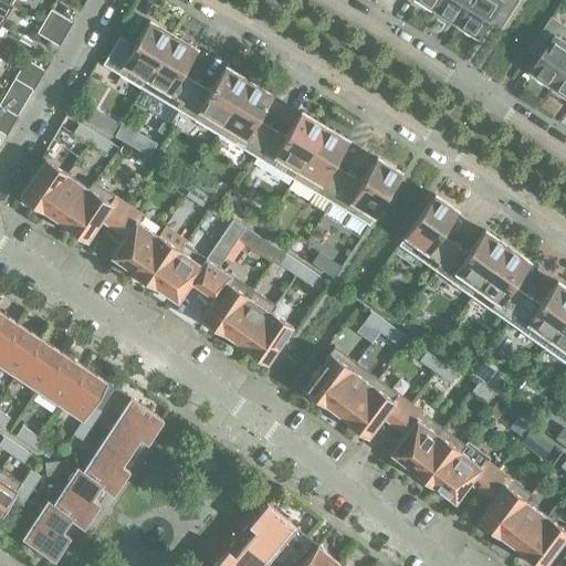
[(0,0),(0,18),(10,1),(9,0),(0,0)]
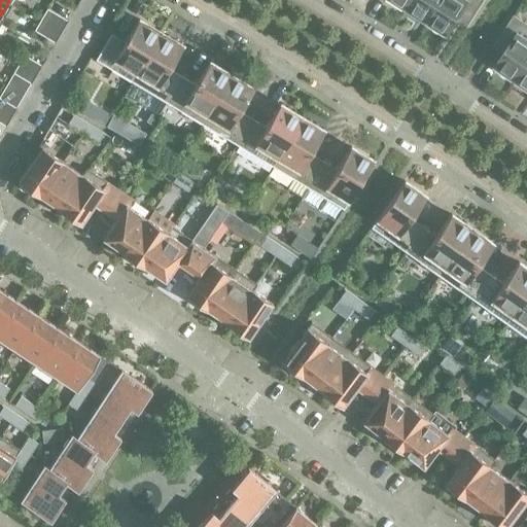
[(389,0),(406,10),(412,0),(389,0)]
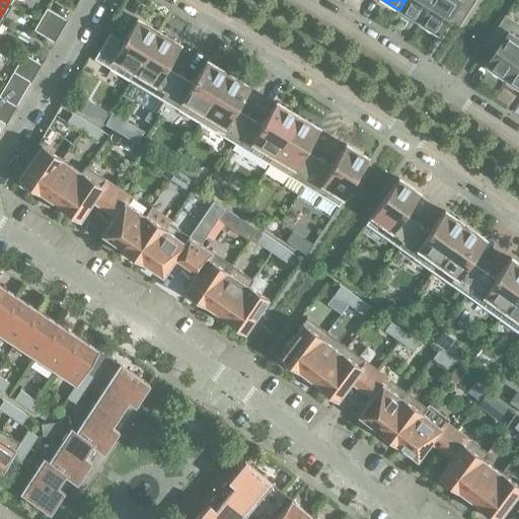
[(405,0),(399,10),(419,22),(433,0),(405,0)]
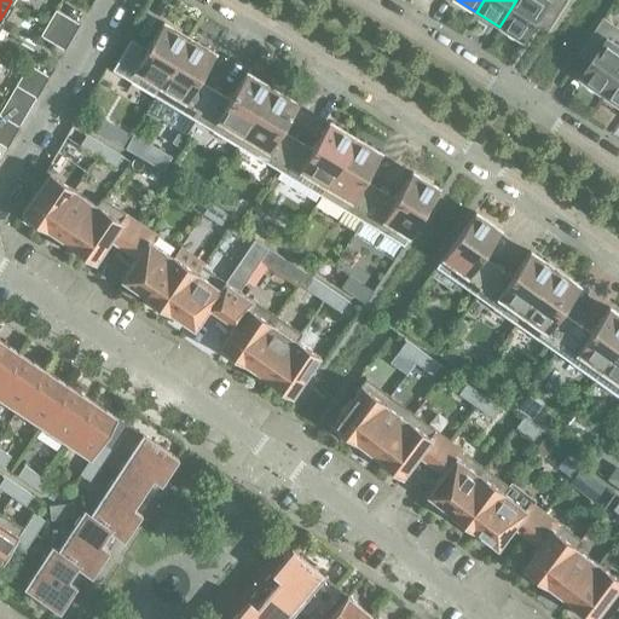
[(516,0),(499,27),(524,42),(539,18),(550,24),(545,30),(548,32),(567,0),(516,0)]
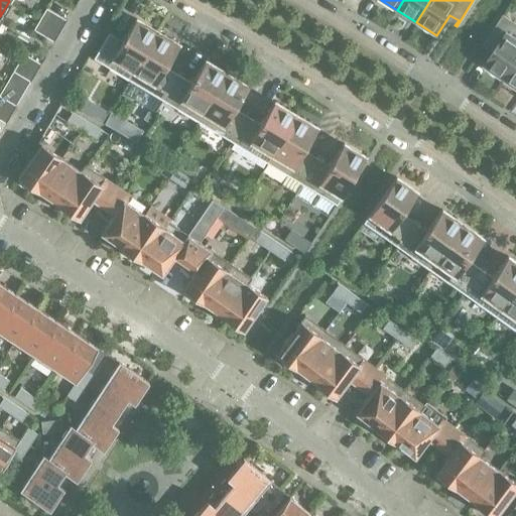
[(48,9),(42,20),(60,30),(67,19),(48,9)]
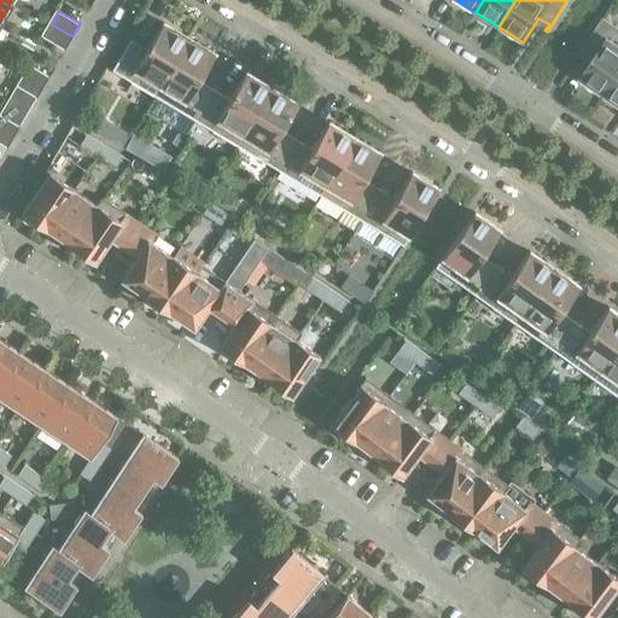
[(579,80),(602,95),(617,73),(617,27),(604,17),(579,53),(581,54),(586,48),(595,56),(579,80)]
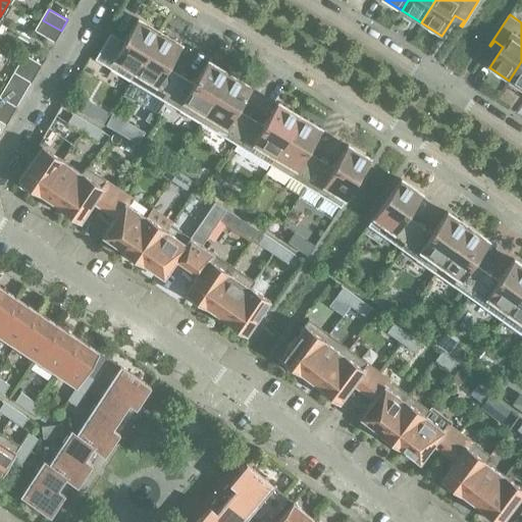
[(110,33),(94,58),(129,80),(131,80),(159,32),(137,18),(123,41),(110,33)]
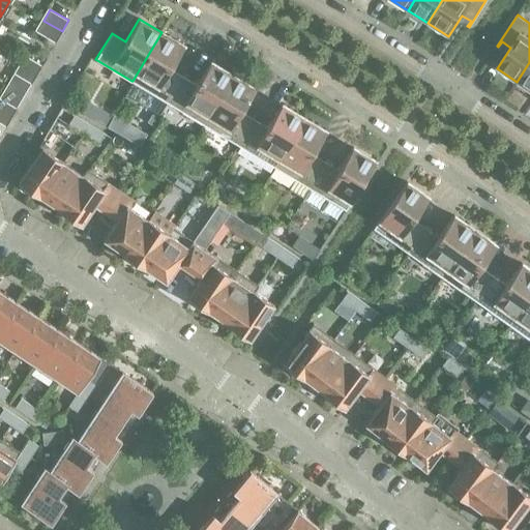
[(62,31),(43,21),(37,31),(55,42),(62,31)]
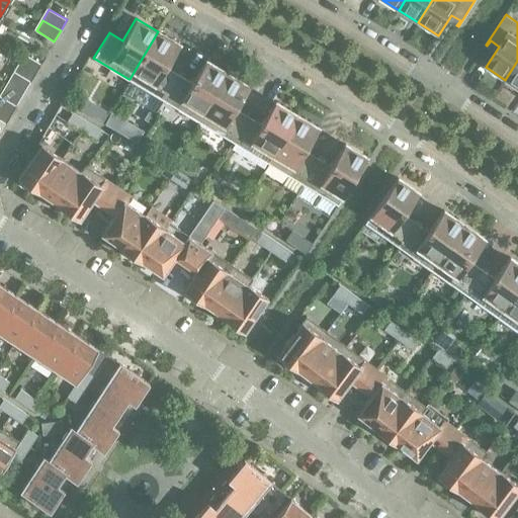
[(179,45),(158,31),(130,79),(128,79),(131,80),(122,92),(156,112),(163,99),(163,100),(164,99),(179,74),(166,67),(179,45)]
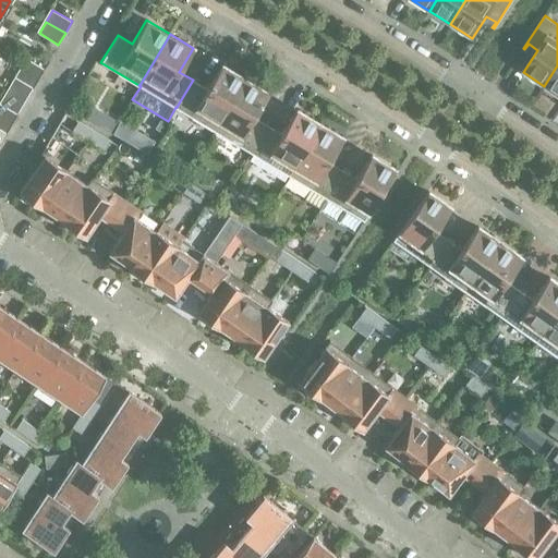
[(25,58),(20,67),(38,77),(44,69),(25,58)]
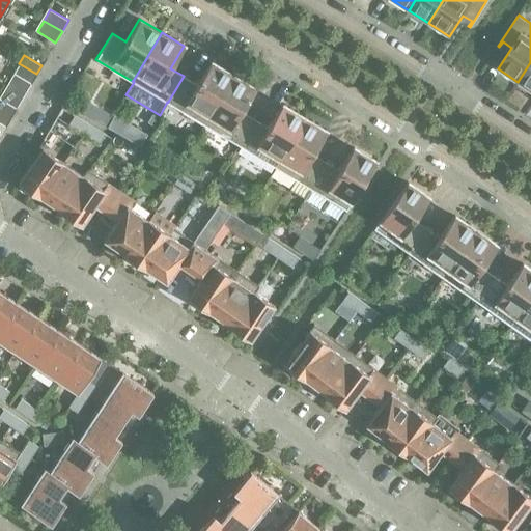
[(197,84),(184,76),(168,102),(167,103),(203,123),(232,75),(211,61),(197,84)]
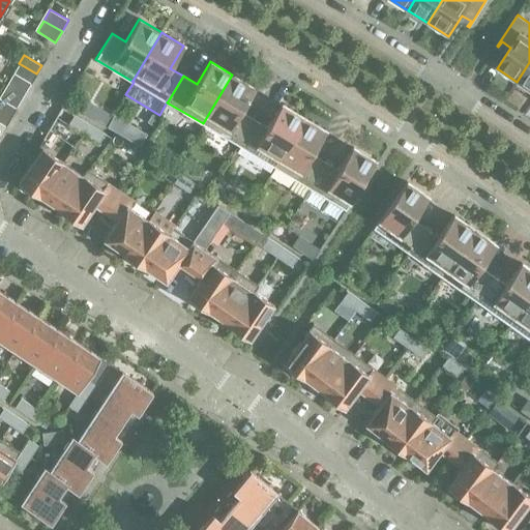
[(529,62),(517,82),(529,90),(529,62)]
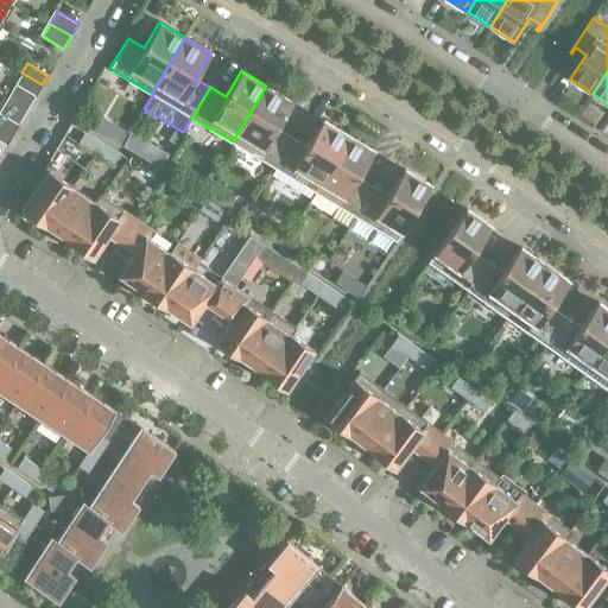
[(42,84),(21,73),(16,83),(36,95),(42,84)]
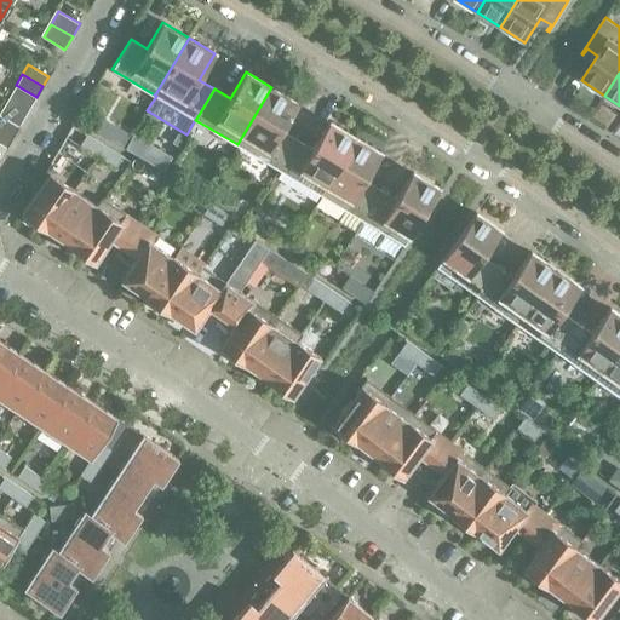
[(298,103),(271,87),(237,144),(279,170),(298,138),(282,130),(298,103)]
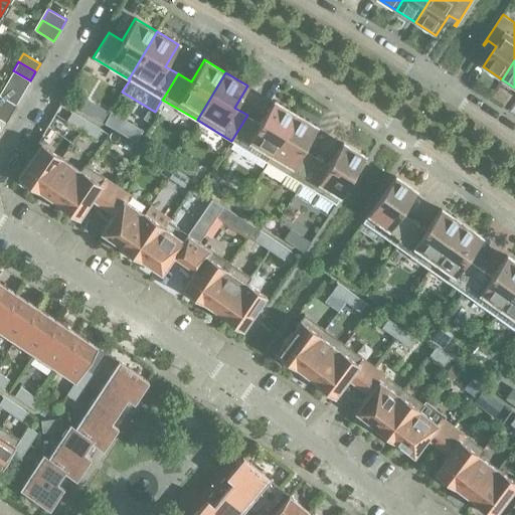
[(0,95),(0,107),(11,114),(16,105),(0,95)]
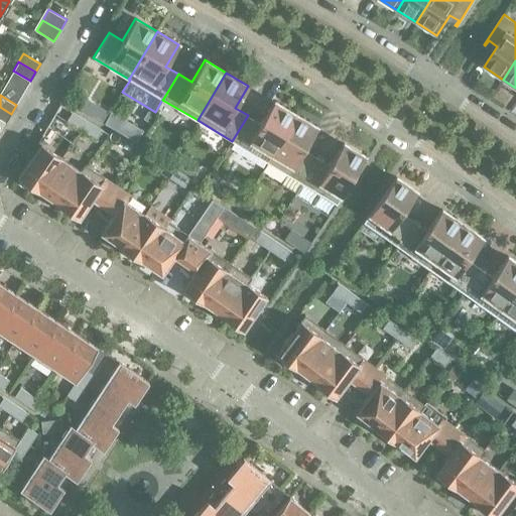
[(260,123),(248,115),(232,141),(266,162),(295,114),(273,101),(260,123)]
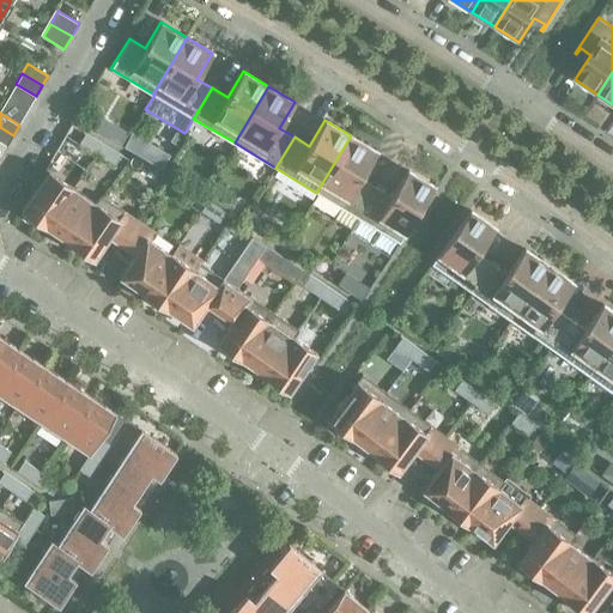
[(13,135),(0,127),(0,141),(7,146),(13,135)]
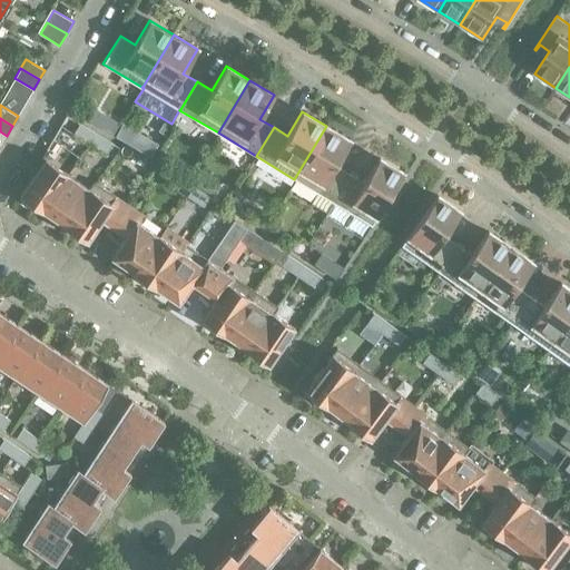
[(97,134),(80,123),(72,134),(89,145),(97,134)]
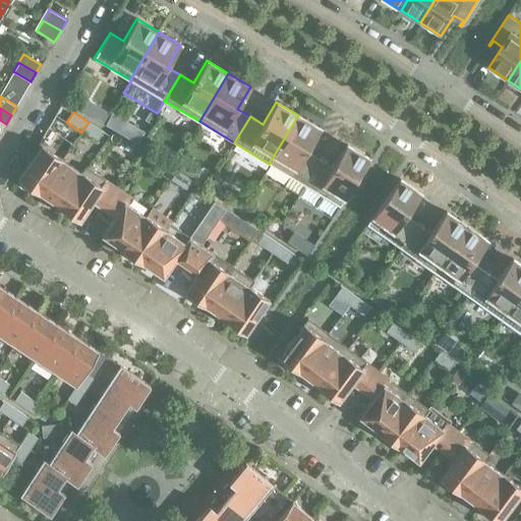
[(320,128),(298,115),(269,164),(304,184),(320,159),(306,151),(320,128)]
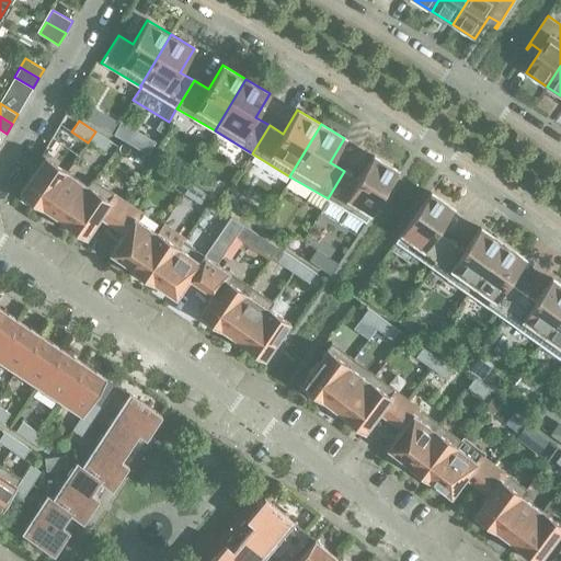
[(111,142),(95,132),(88,142),(103,153),(111,142)]
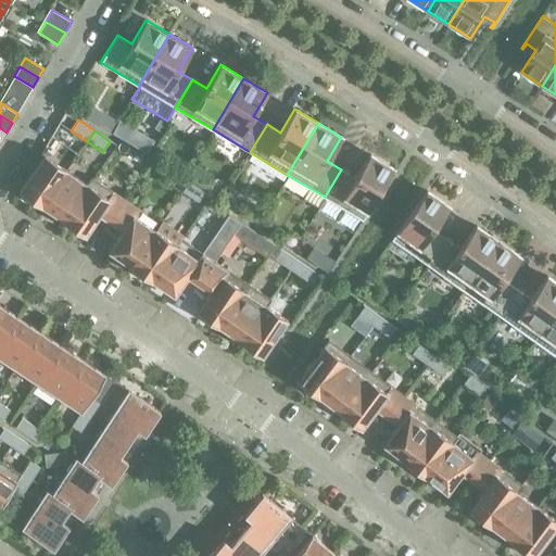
[(355,177),(341,169),(325,197),(363,219),(393,168),(369,153),(355,177)]
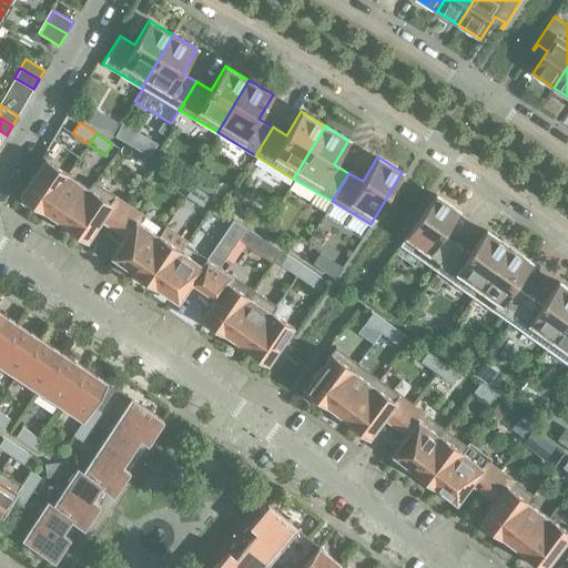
[(19,195),(42,211),(68,173),(44,158),(19,195)]
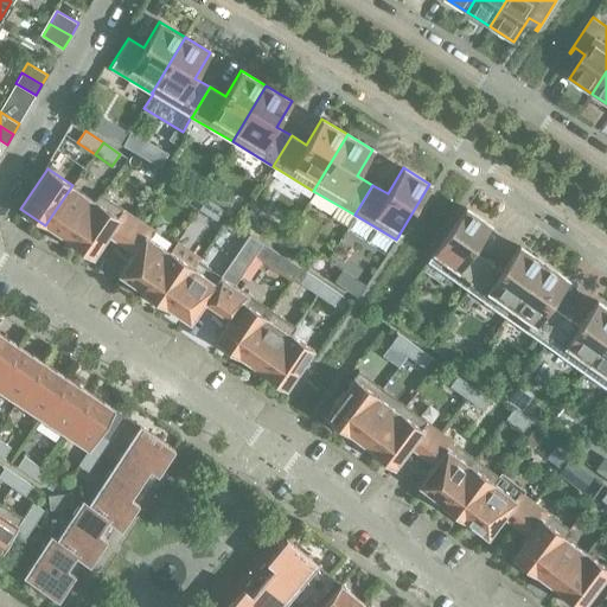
[(236,192),(215,180),(205,197),(227,209),(236,192)]
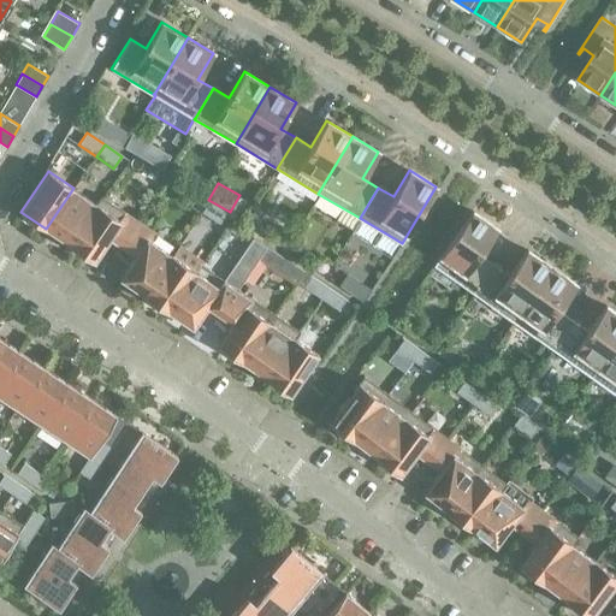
[(95,202),(73,188),(46,229),(69,244),(102,196),(100,195),(95,202)]
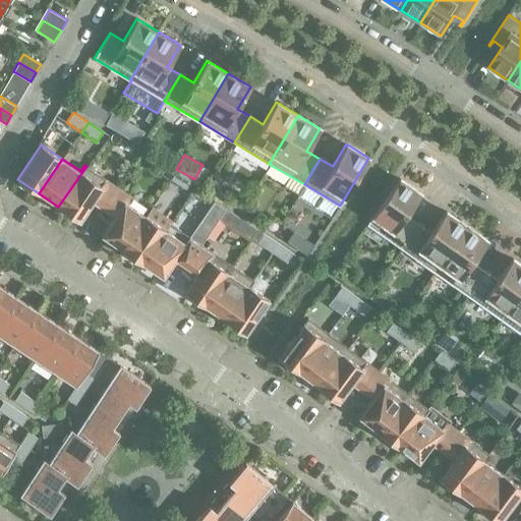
[(118,187),(87,166),(58,207),(79,221),(92,203),(103,210),(118,187)]
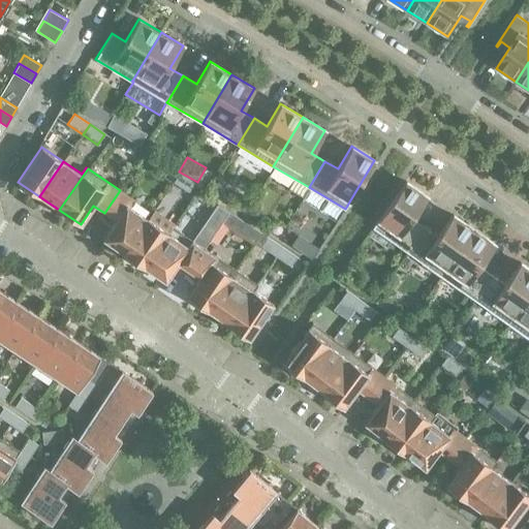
[(180,173),(174,182),(189,192),(195,183),(180,173)]
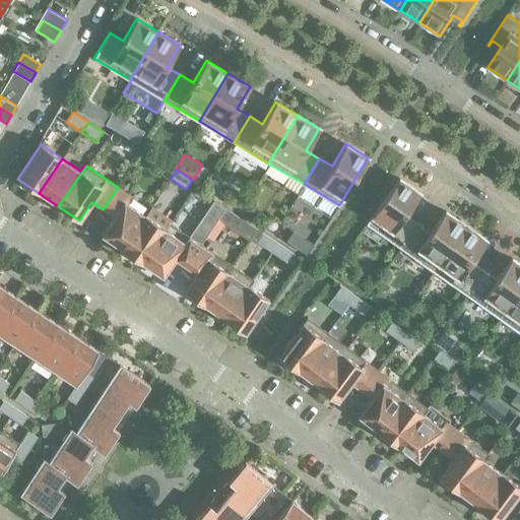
[(398,178),(366,223),(399,248),(417,222),(404,214),(419,193),(398,178)]
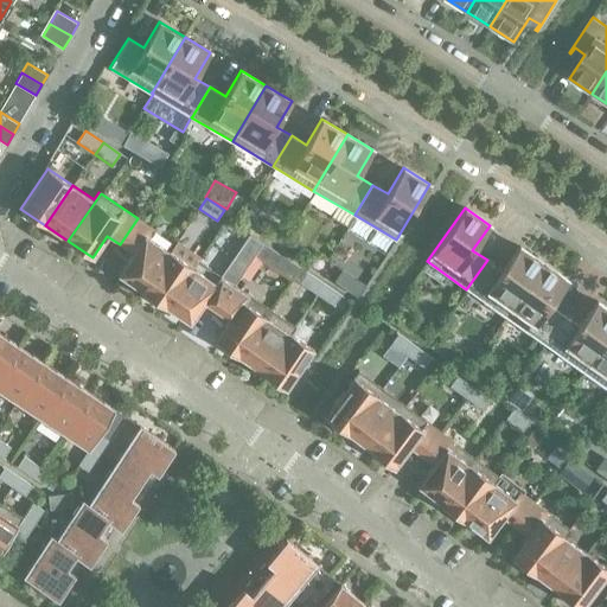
[(152,229),(138,218),(120,244),(132,253),(117,274),(142,292),(170,250),(147,236),(152,229)]
